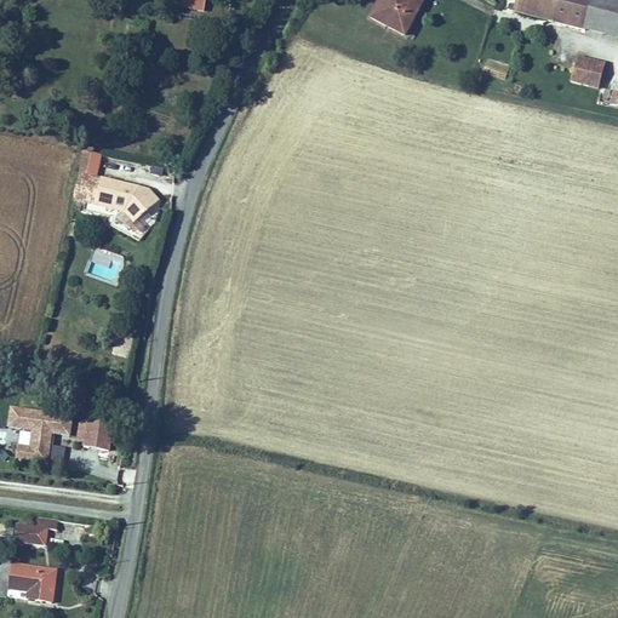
[(377,0),(368,18),(404,35),(419,0),(377,0)]
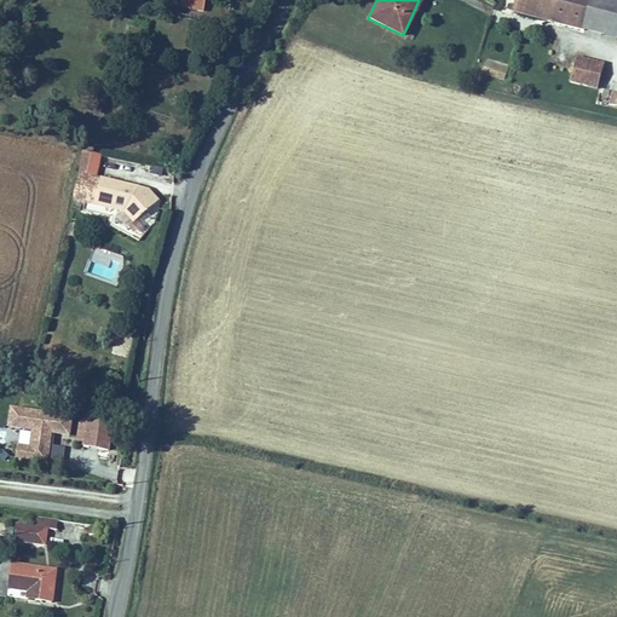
[(514,0),(512,9),(588,29),(595,0),(514,0)]
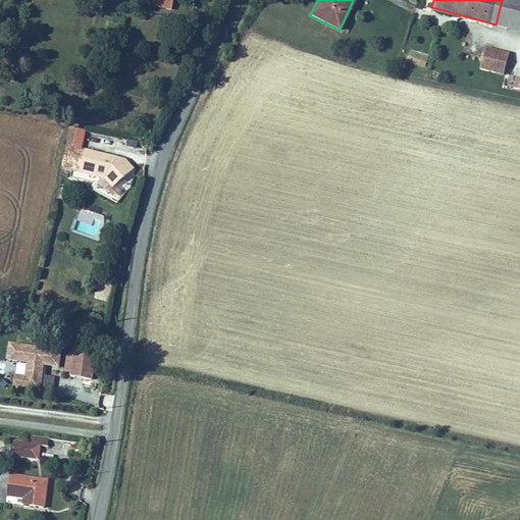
[(502,0),(496,24),(519,31),(519,0),(502,0)]
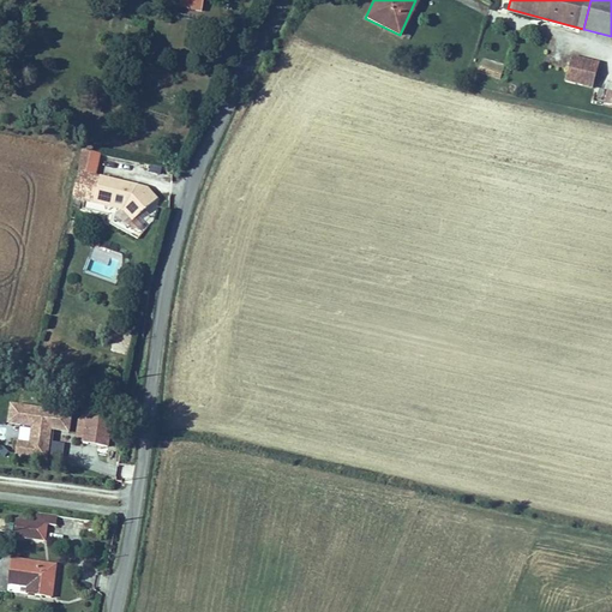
[(570,54),(564,78),(592,85),(598,60),(570,54)]
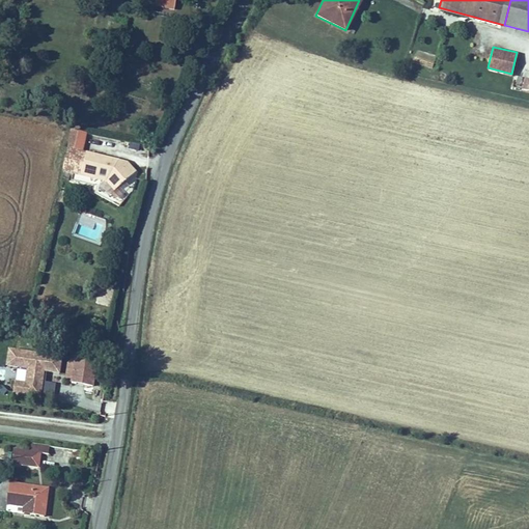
[(528,89),(528,76),(523,75),(520,87),(528,89)]
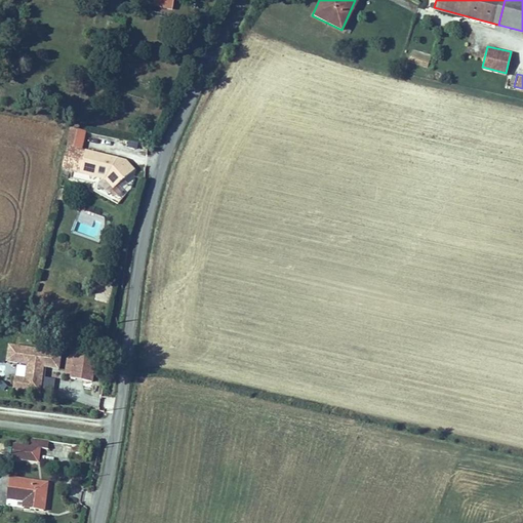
[(84,129),(70,126),(62,169),(104,177),(112,188),(133,167),(125,158),(111,155),(110,160),(104,159),(105,154),(81,149),(84,129)]
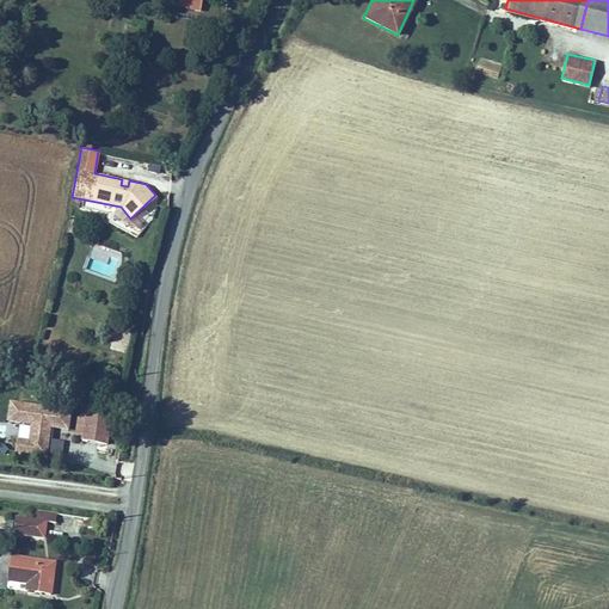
[(111,326),(110,348),(124,349),(127,327),(111,326)]
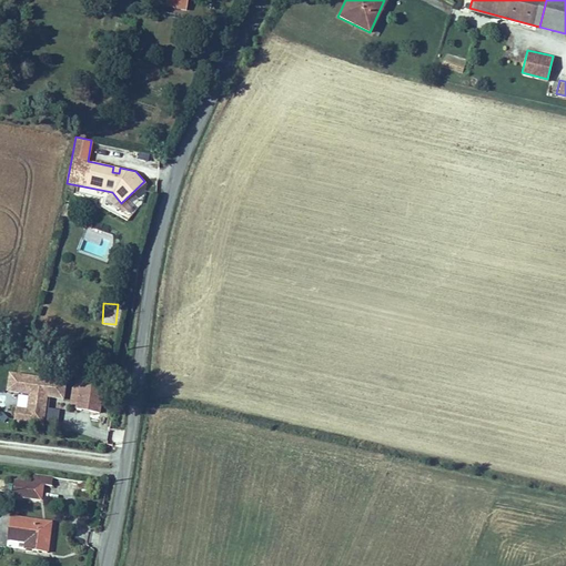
[(8,390),(29,393),(28,410),(16,407),(14,418),(42,422),(44,400),(42,400),(43,394),(61,397),(63,381),(10,374),(8,390)]
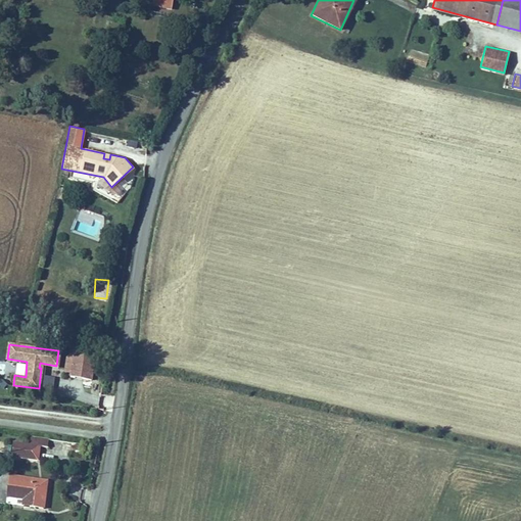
[(92,350),(72,348),(68,375),(89,377),(92,350)]
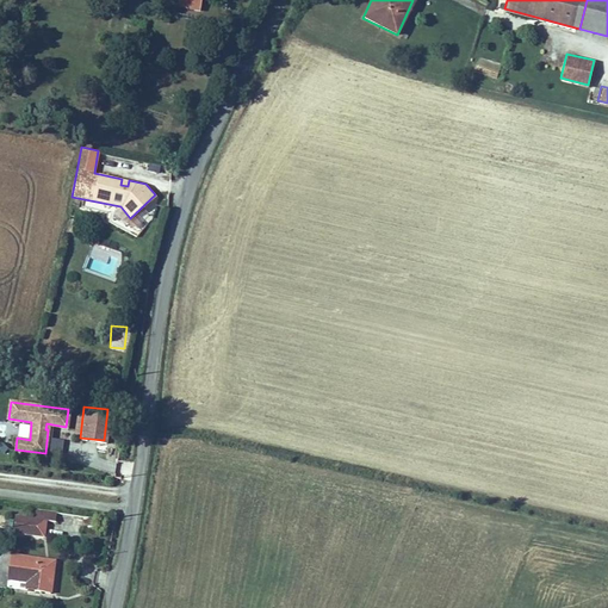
[(50,435),(45,452),(59,456),(63,439),(50,435)]
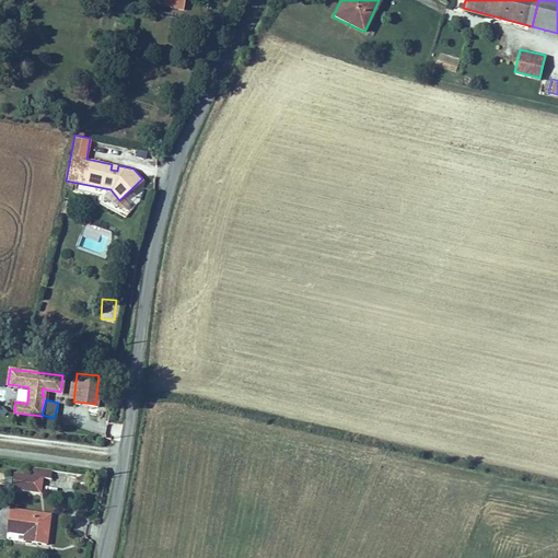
[(50,468),(33,466),(32,475),(42,477),(49,478),(50,468)]
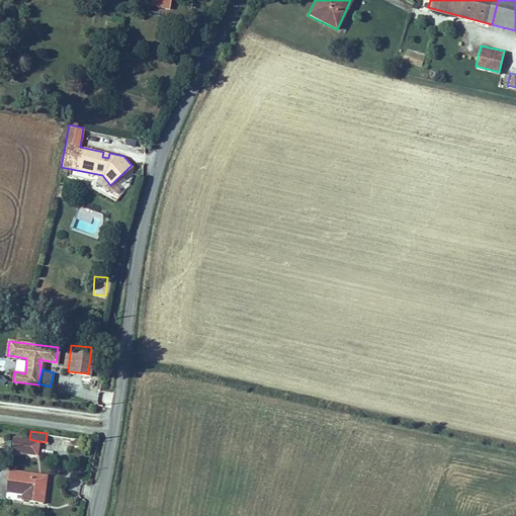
[(38,441),(29,439),(11,437),(9,451),(36,455),(38,441)]
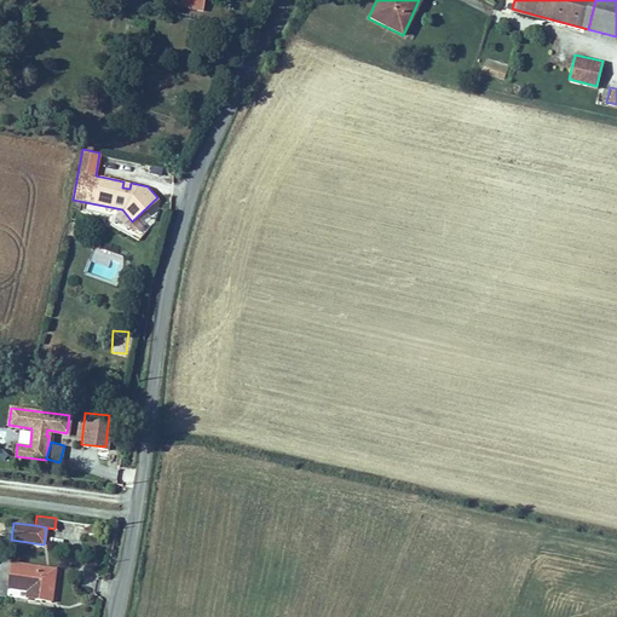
[(57,566),(10,561),(10,558),(0,555),(0,593),(6,594),(6,586),(26,587),(35,588),(34,599),(53,600),(57,566)]
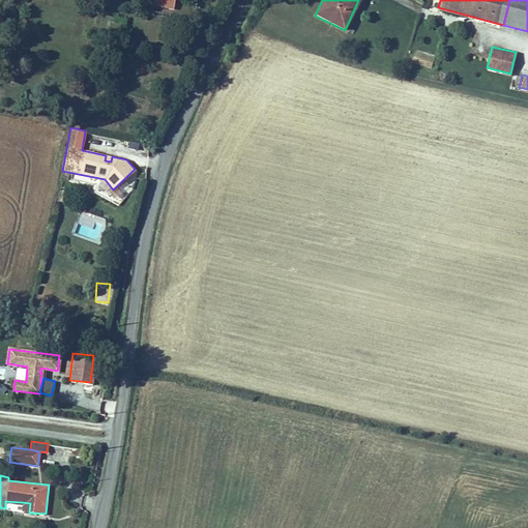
[(30,503),(22,502),(21,511),(29,512),(30,503)]
